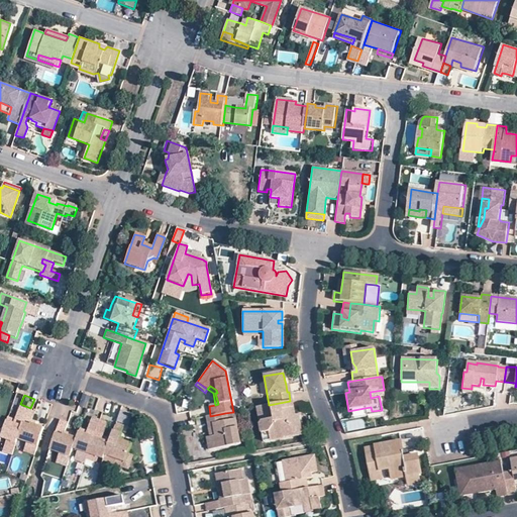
[(293,416),(290,401),(269,405),(254,408),(256,418),(261,421),(257,425),(260,433),(267,431),(268,442),(293,437),(291,426),(286,427),(284,421),(290,420),(293,416)]
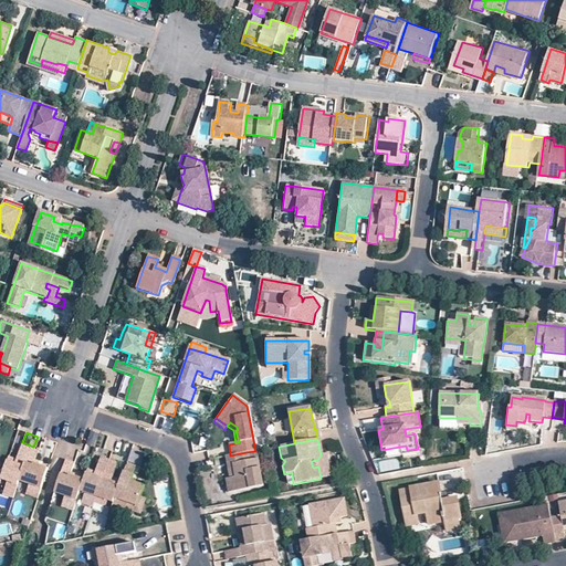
[(16,480),(28,447),(19,443),(13,459),(12,462),(4,460),(0,472),(0,479),(3,480),(14,484),(16,480)]
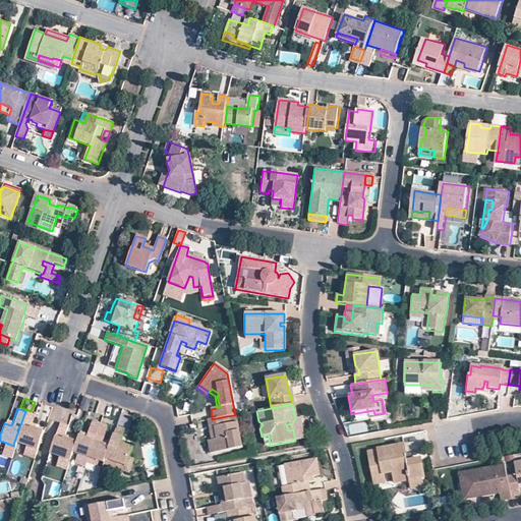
[(373,410),(367,411),(369,419),(386,417),(385,413),(374,414),(373,410)]
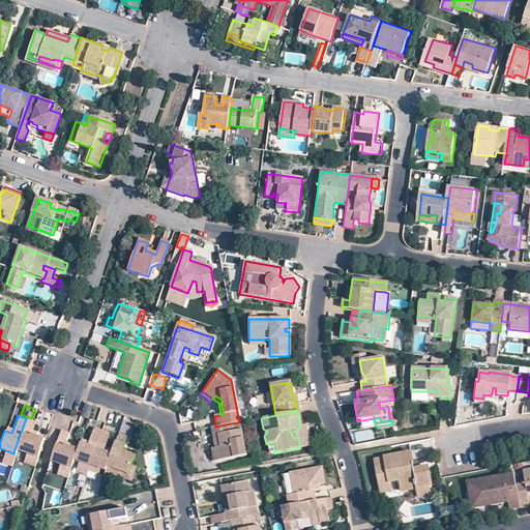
[(33,434),(29,433),(30,430),(33,421),(26,418),(15,449),(24,452),(35,457),(37,451),(40,442),(42,437),(33,434)]
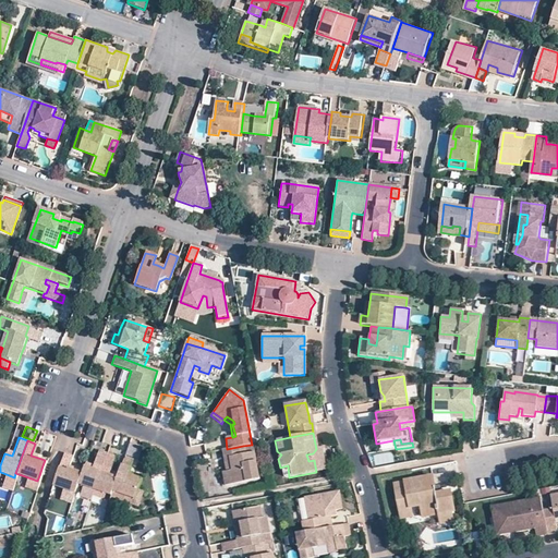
[(126,456),(138,458),(142,446),(129,444),(126,456)]
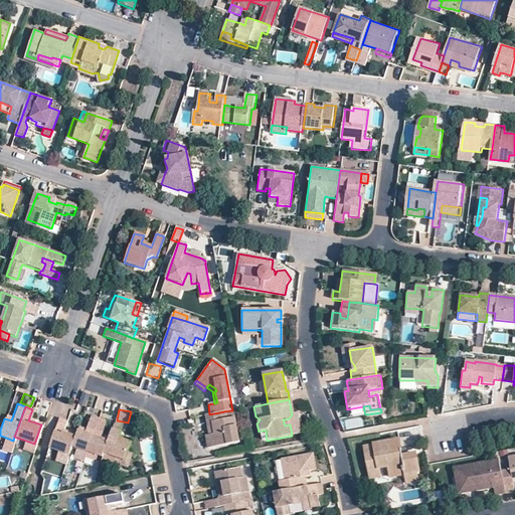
[(226,420),(224,411),(209,414),(204,415),(206,424),(211,423),(213,436),(208,437),(204,437),(206,449),(238,444),(234,419),(226,420)]
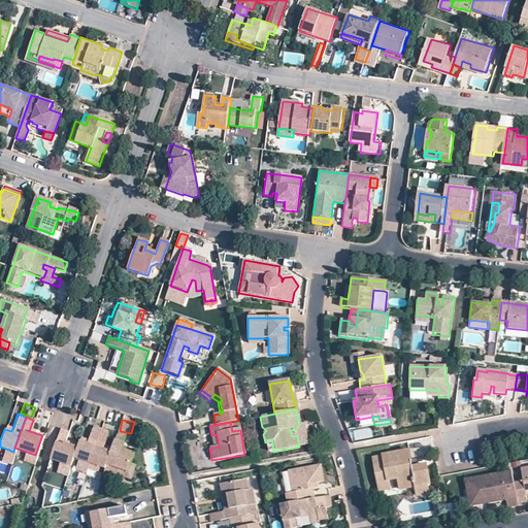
[(297,435),(299,447),(306,446),(302,424),(299,425),(296,429),(290,430),(292,436),(297,435)]
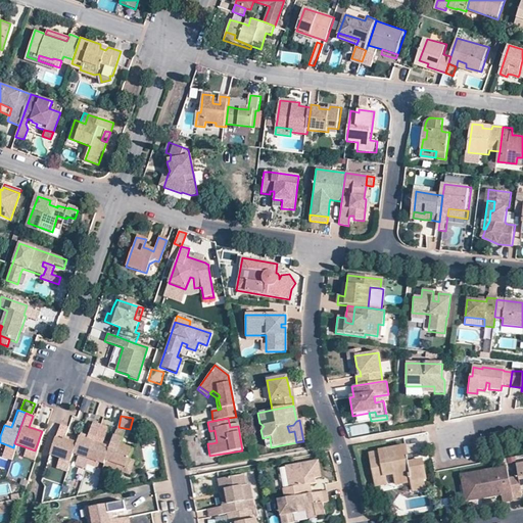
[(87,459),(98,424),(90,421),(85,435),(84,438),(77,435),(75,442),(70,453),(77,455),(87,459)]
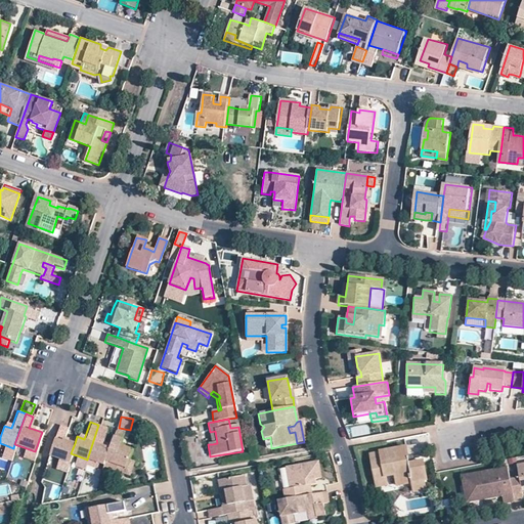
[(66,440),(61,439),(63,435),(66,427),(58,424),(52,441),(49,450),(47,454),(57,457),(69,462),(71,453),(75,443),(66,440)]
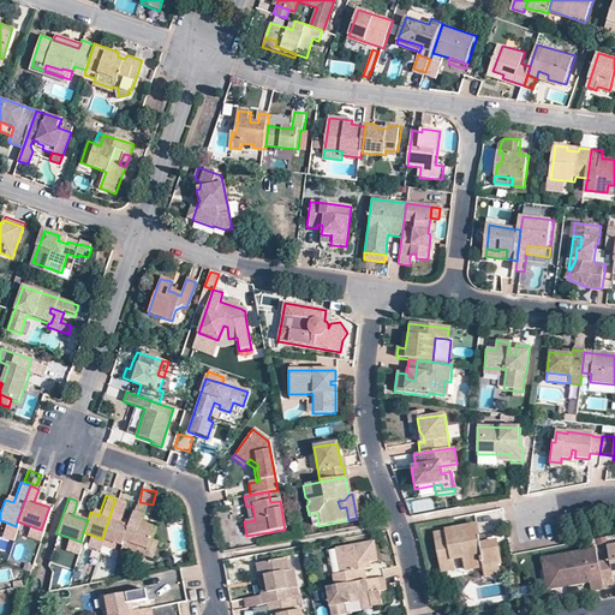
[(119,518),(125,501),(115,499),(102,539),(113,543),(120,545),(121,541),(126,525),(118,521),(119,518)]
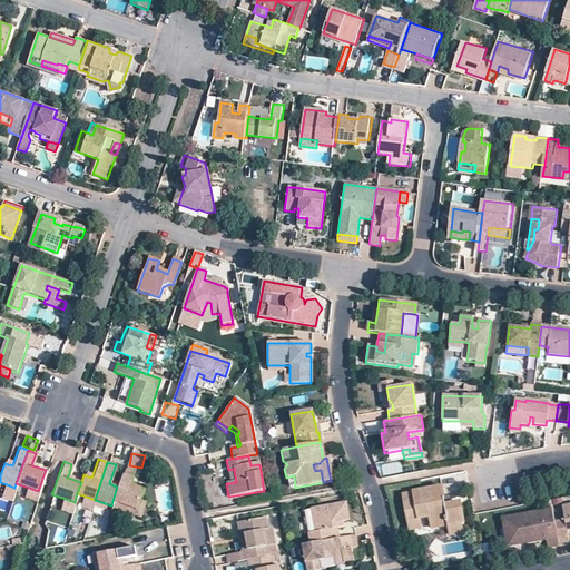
[(129,480),(133,471),(124,468),(119,483),(117,487),(112,501),(123,504),(135,509),(143,489),(133,485),(128,483),(129,480)]
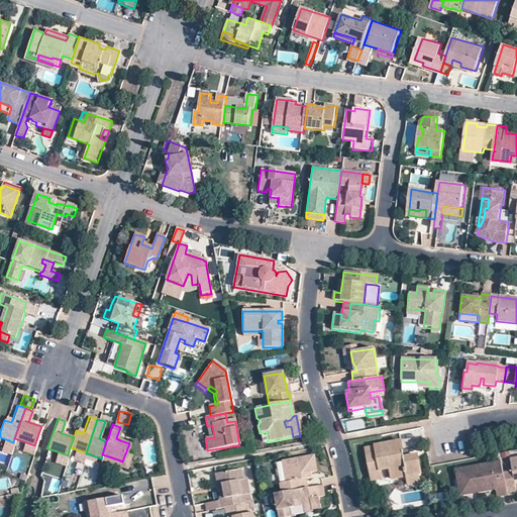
[(52,435),(39,431),(36,440),(47,444),(48,444),(52,435)]
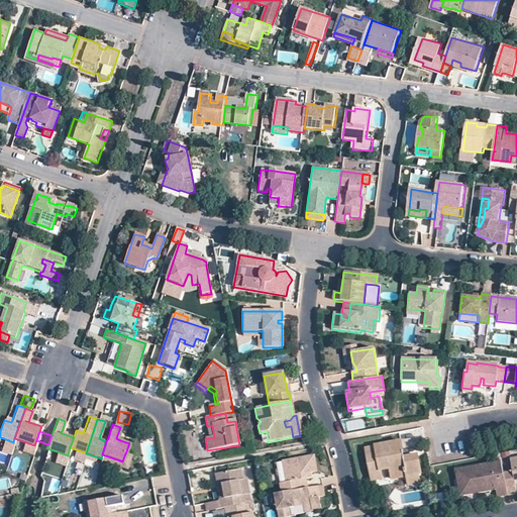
[(267,431),(260,433),(262,443),(268,442),(267,431)]
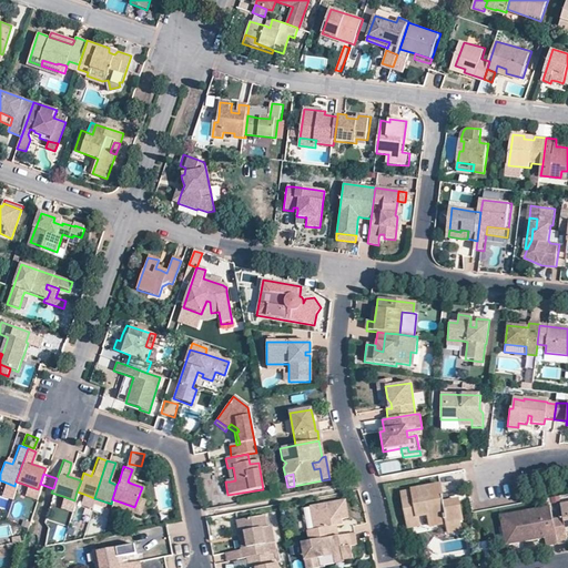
[(14,486),(3,482),(2,487),(12,492),(14,486)]
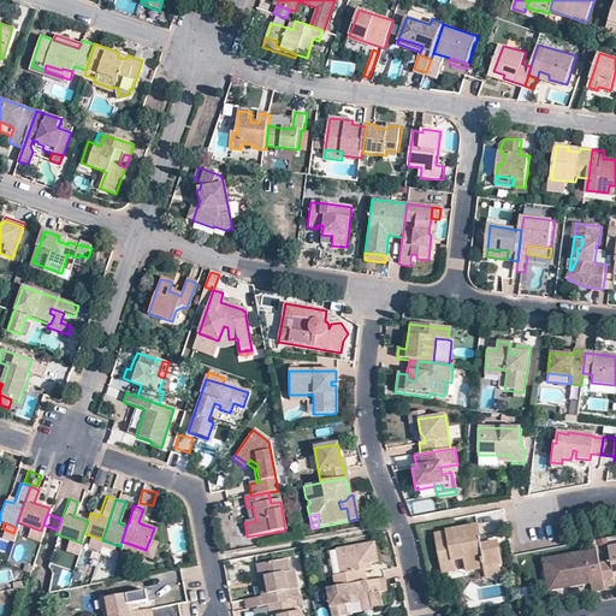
[(41,531),(28,526),(27,532),(40,535),(41,531)]
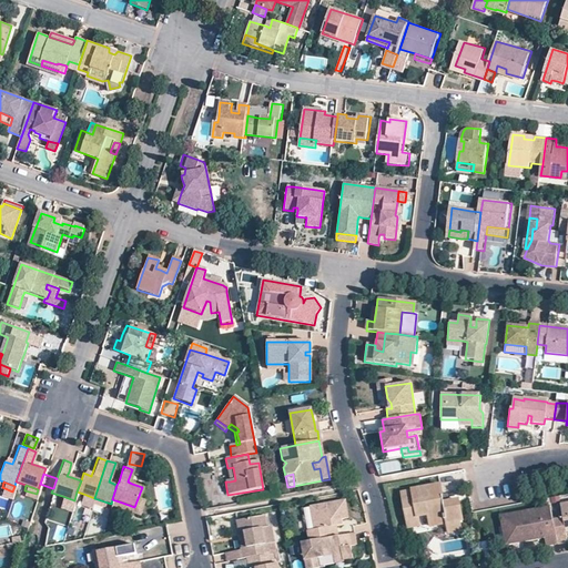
[(442,497),(439,485),(412,490),(412,492),(412,496),(402,498),(406,520),(417,518),(428,516),(430,528),(447,525),(449,534),(460,531),(459,521),(463,521),(460,510),(458,500),(448,503),(444,504),(442,497)]
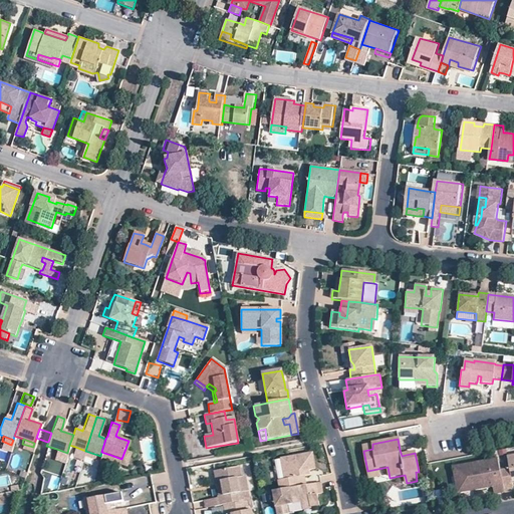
[(67,453),(56,449),(54,454),(65,458),(67,453)]
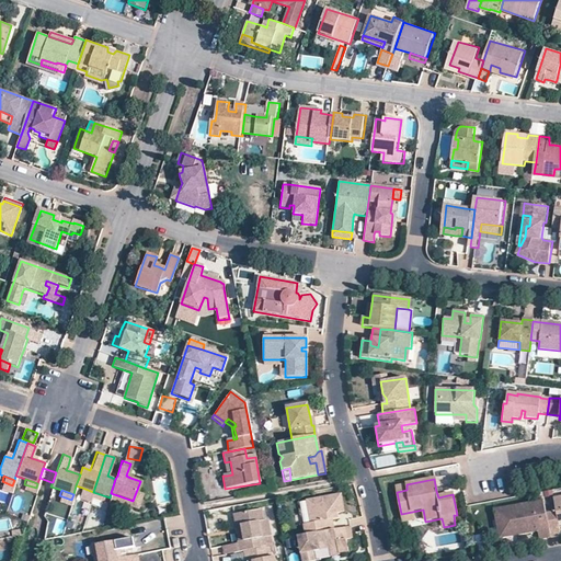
[(340,495),(306,502),(309,524),(302,525),(304,536),(332,530),(331,521),(333,521),(333,515),(335,515),(343,513),(340,495)]
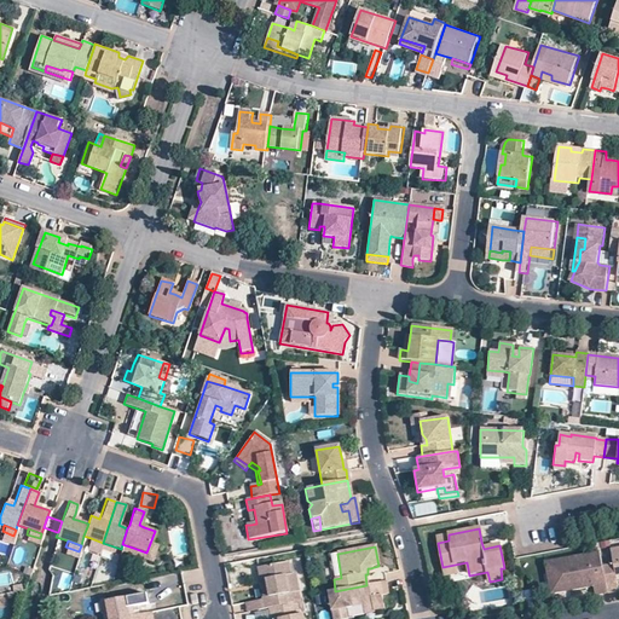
[(146,553),(133,548),(131,554),(144,559),(146,553)]
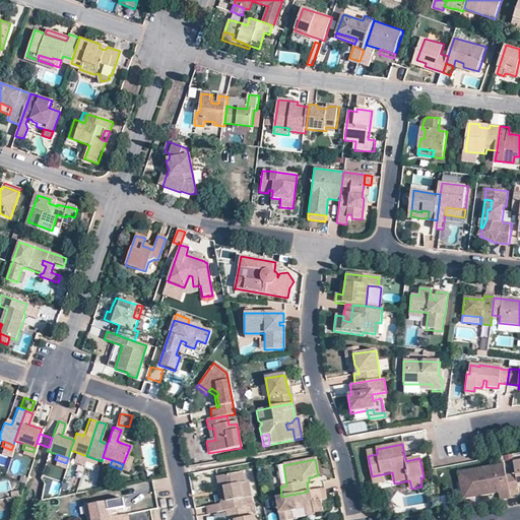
[(507,475),(511,498),(519,496),(519,494),(518,482),(519,481),(519,460),(514,462),(516,473),(507,475)]
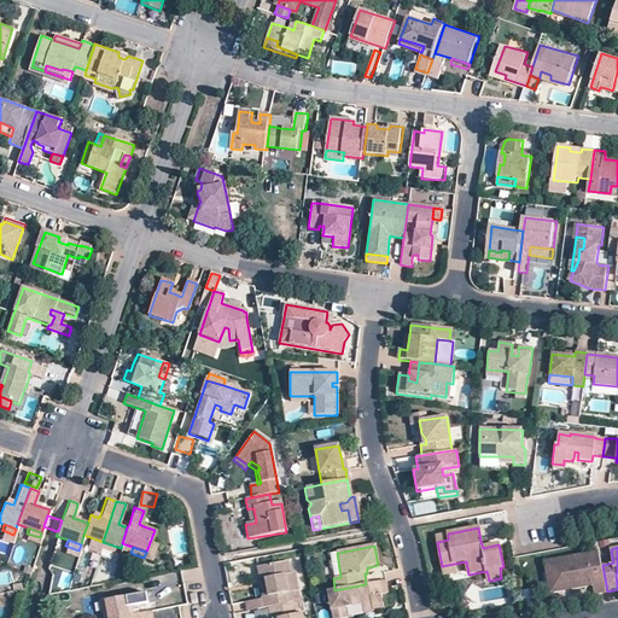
[(600,549),(544,559),(551,592),(564,589),(563,583),(592,578),(593,584),(595,594),(607,592),(602,565),(600,549)]
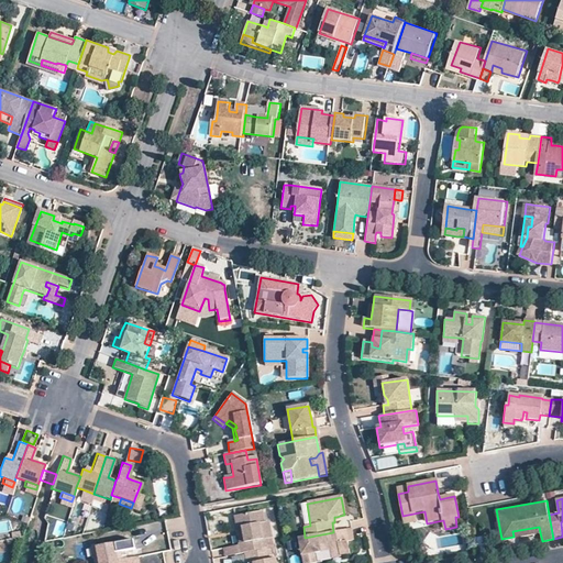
[(238,554),(244,553),(261,551),(260,541),(269,539),(266,522),(263,522),(261,512),(239,516),(243,543),(238,544),(236,544),(238,554)]
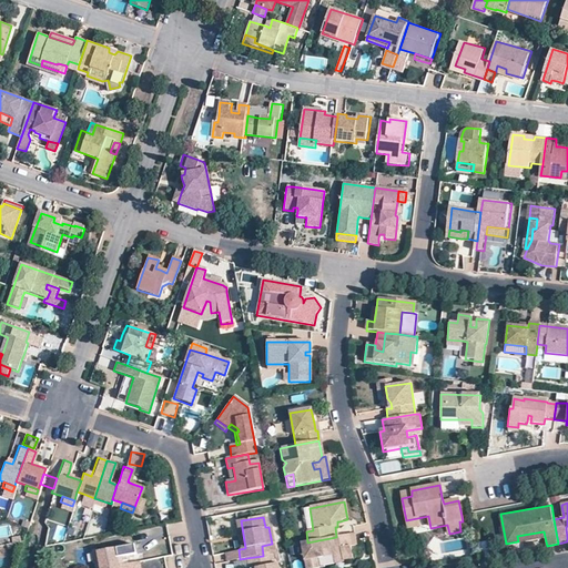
[(417,518),(406,520),(407,529),(419,527),(417,518)]
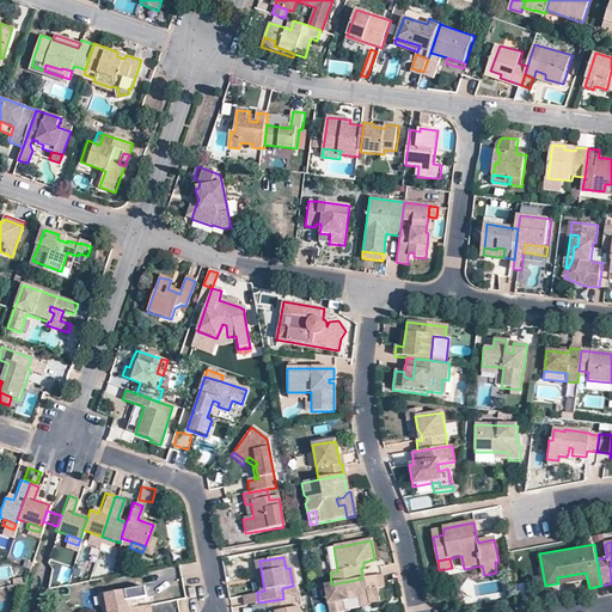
[(254,562),(258,592),(264,591),(259,561),(254,562)]
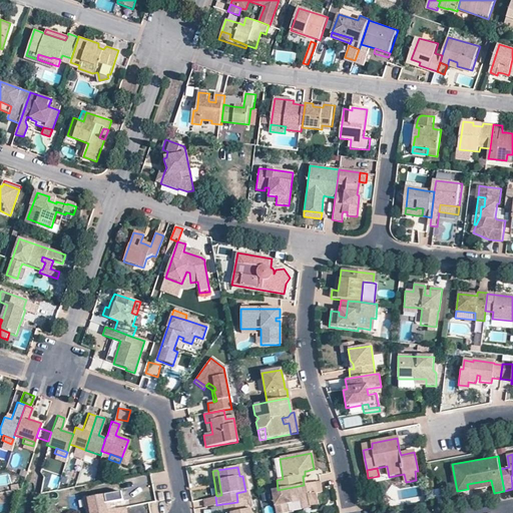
[(491,480),(467,484),(468,489),(492,485),(491,480)]
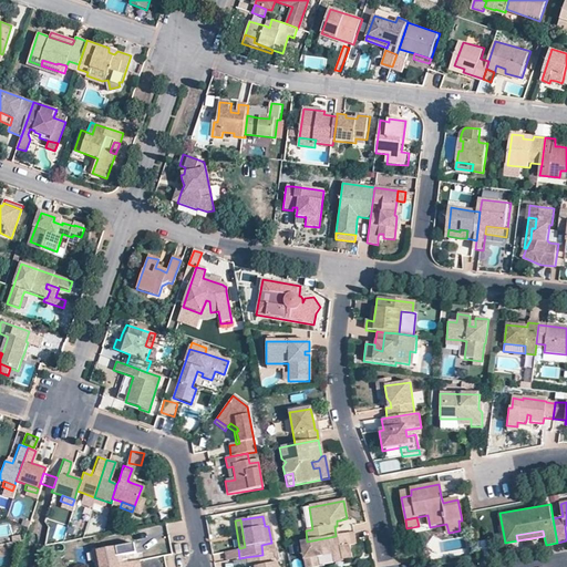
[(307,542),(299,543),(302,566),(312,566),(316,566),(315,557),(330,554),(339,553),(340,560),(351,558),(349,546),(354,546),(352,534),(336,536),(307,542)]
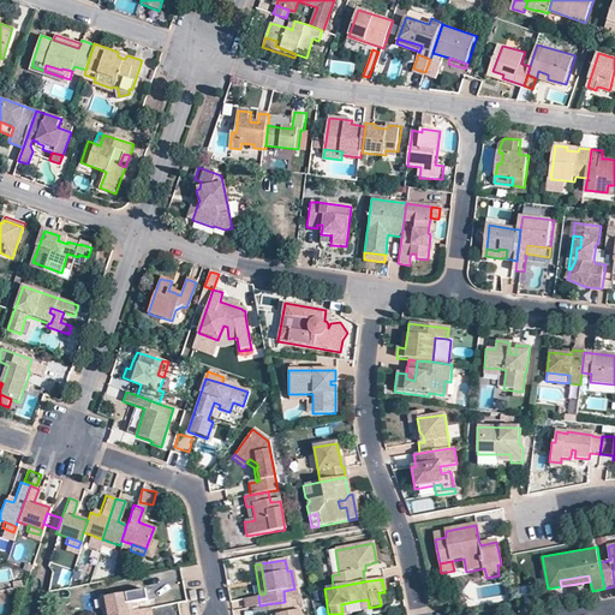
[(144,589),(102,596),(105,608),(106,614),(126,611),(125,603),(129,602),(147,598),(144,589)]
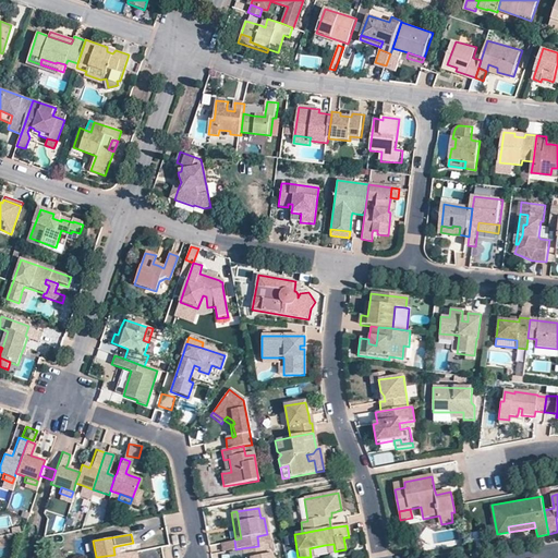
[(258,546),(242,548),(242,557),(271,557),(271,555),(268,555),(267,544),(258,546)]
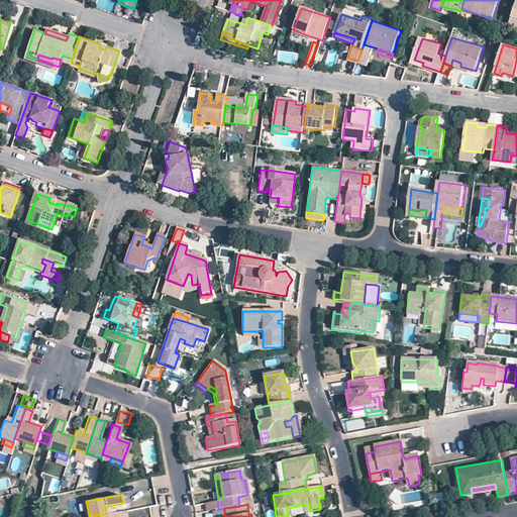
[(310,511),(309,504),(301,505),(303,514),(311,512),(310,511)]
